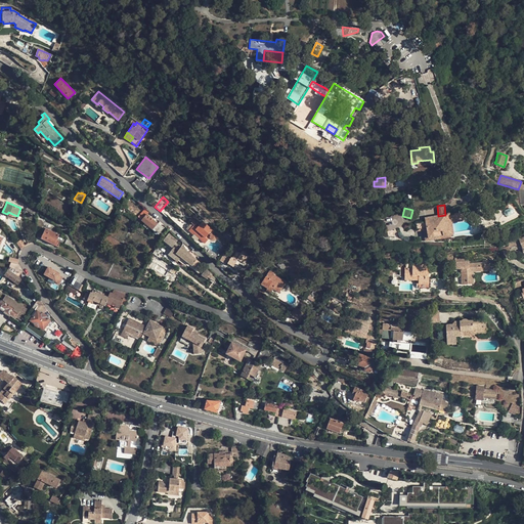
[(138,217),(142,220),(146,214),(148,212),(145,209),(138,217)]
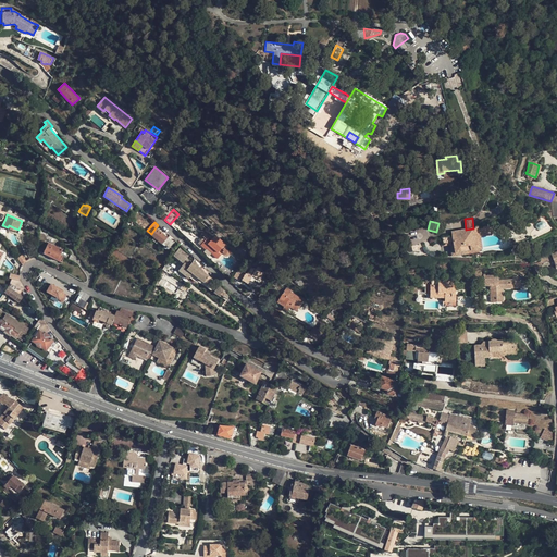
[(473,229),(466,230),(452,232),(453,236),(442,237),(444,246),(450,245),(455,244),(456,254),(467,251),(478,249),(474,234),(492,231),(493,231),(492,226),(473,230),(473,229)]
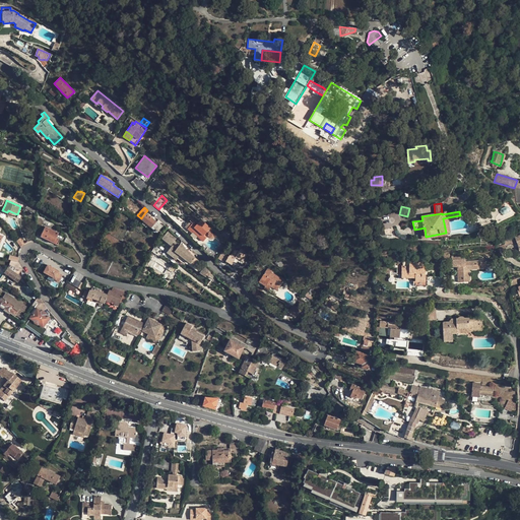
[(140,218),(144,221),(148,224),(152,228),(157,233),(159,231),(163,228),(156,222),(145,212),(141,218),(140,218)]
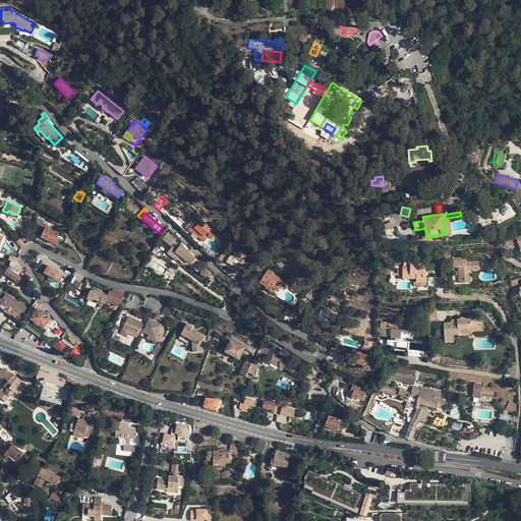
[(215,235),(215,234),(211,231),(209,234),(208,233),(197,224),(199,222),(194,218),(192,219),(190,217),(189,219),(191,221),(188,224),(186,226),(185,227),(192,233),(193,231),(199,237),(204,242),(209,236),(211,238),(212,238),(213,238),(214,238),(215,237),(215,236),(215,235)]
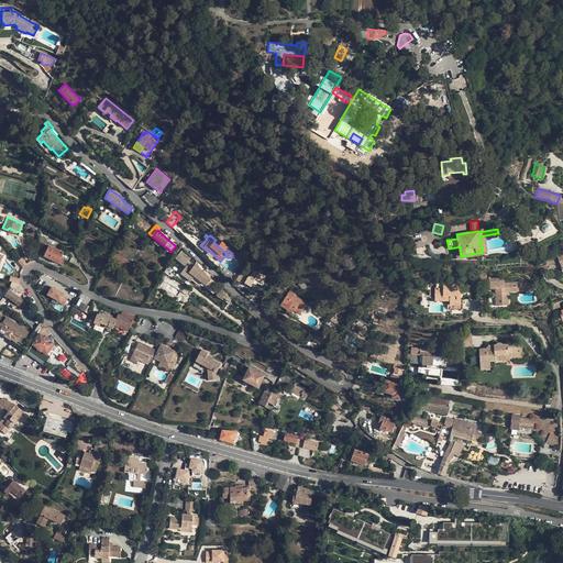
[(58,263),(61,257),(63,252),(48,245),(44,255),(51,260),(56,262),(58,263)]
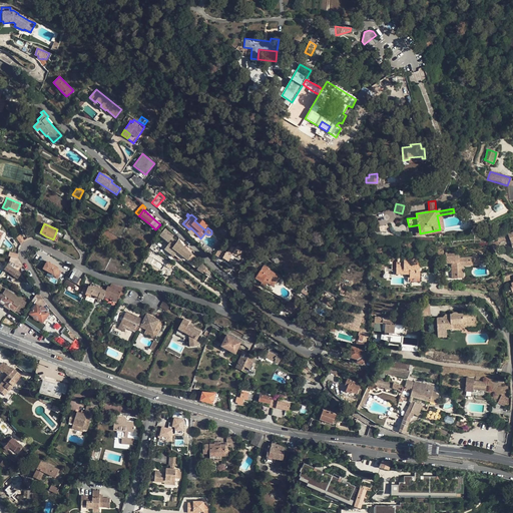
[(170,239),(171,237),(174,234),(166,228),(160,235),(168,241),(170,239)]
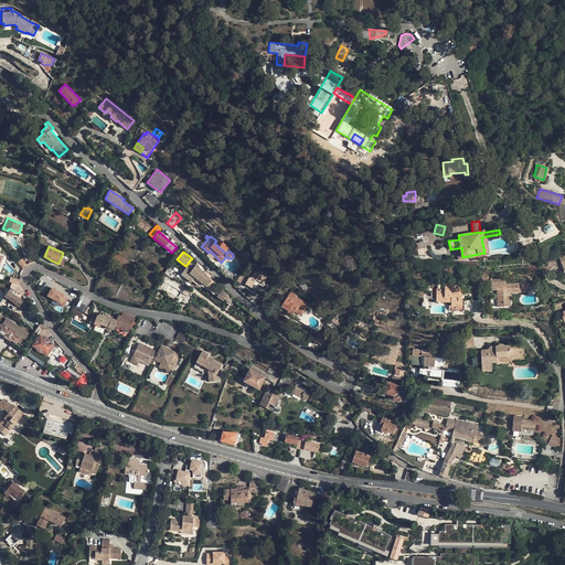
[(550,267),(557,264),(555,257),(546,260),(548,265),(550,267)]
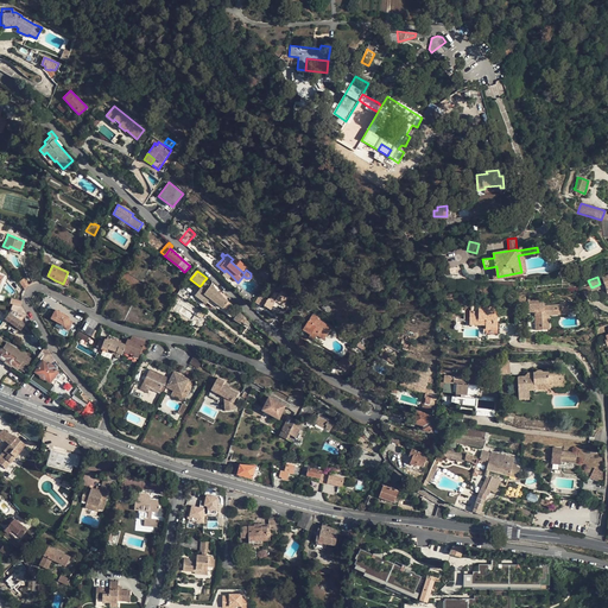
[(25,290),(29,285),(24,278),(19,282),(25,290)]
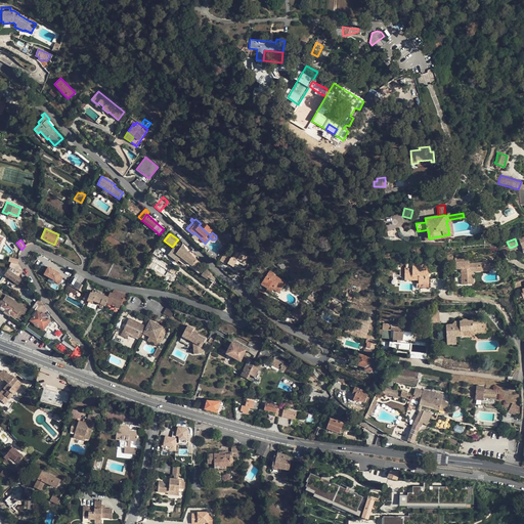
[(85,254),(92,258),(97,249),(90,245),(85,254)]
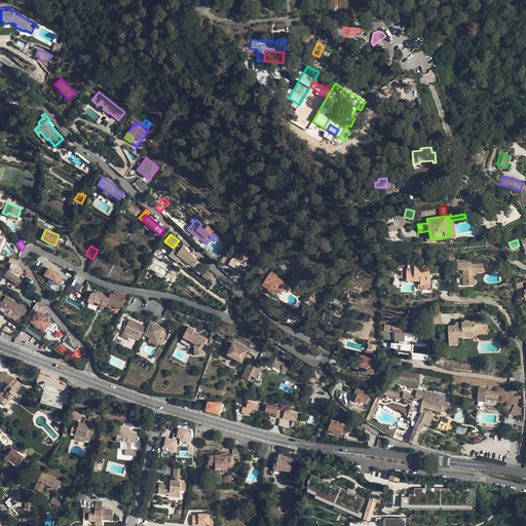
[(182,248),(181,250),(179,252),(174,249),(168,255),(178,262),(182,258),(198,270),(203,264),(193,257),(187,252),(188,251),(182,247),(182,248)]
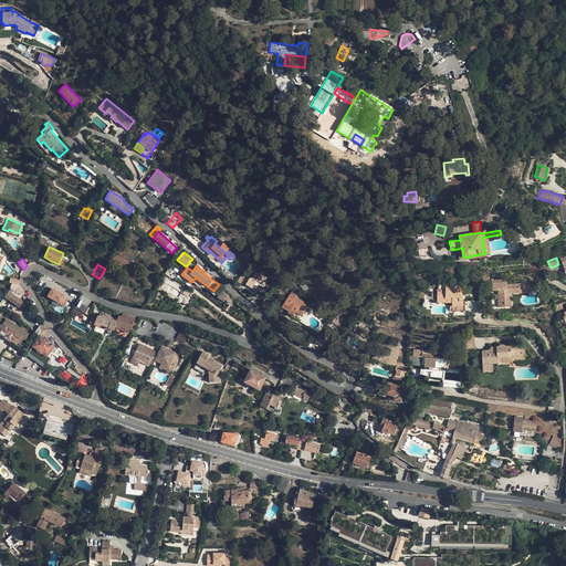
[(549,268),(551,268),(549,265),(542,269),(545,275),(551,274),(551,273),(552,272),(549,268)]
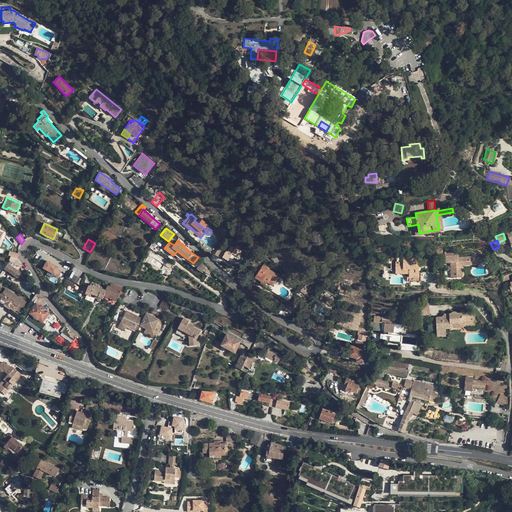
[(230,257),(233,259),(234,257),(237,259),(242,251),(240,250),(240,249),(236,246),(235,247),(233,246),(232,247),(231,246),(227,252),(226,251),(225,253),(219,249),(215,255),(222,259),(223,257),(228,260),(230,257)]
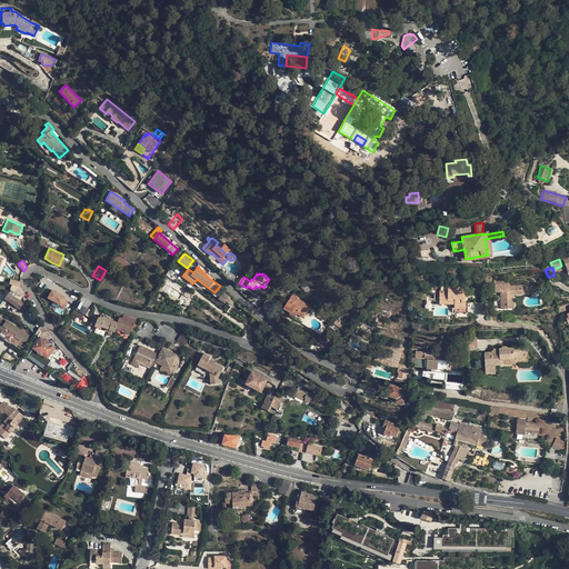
[(493,279),(495,290),(507,289),(506,278),(493,279)]
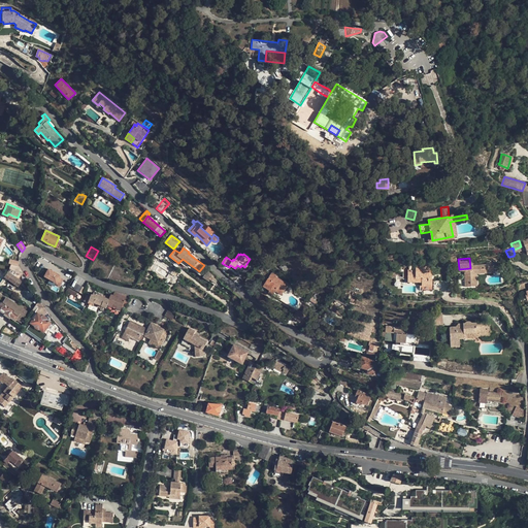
[(477,288),(477,286),(465,286),(465,284),(477,284),(476,273),(494,272),(493,266),(491,266),(491,262),(490,261),(489,261),(488,261),(487,262),(487,265),(472,266),(472,268),(472,270),(465,270),(465,279),(459,281),(459,290),(477,288)]
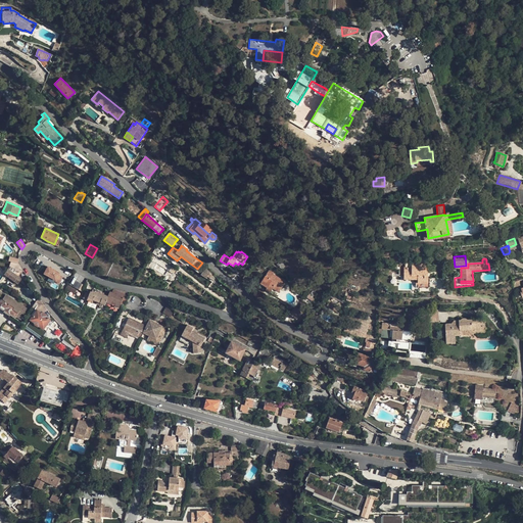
[(10,264),(9,267),(18,270),(20,273),(25,271),(19,264),(18,263),(9,260),(8,263),(10,264)]
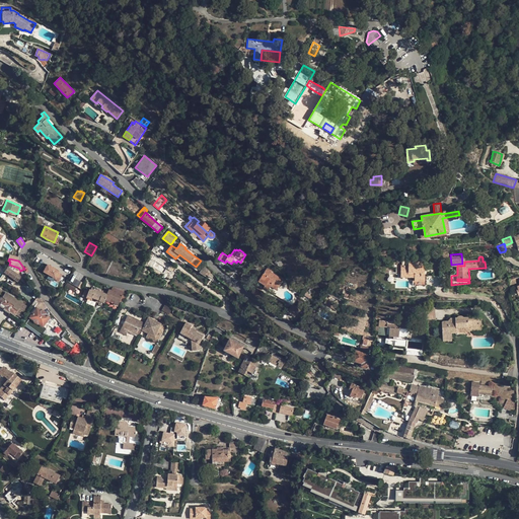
[(397,262),(397,274),(400,274),(416,274),(416,277),(416,285),(426,285),(426,272),(425,272),(425,263),(397,262)]
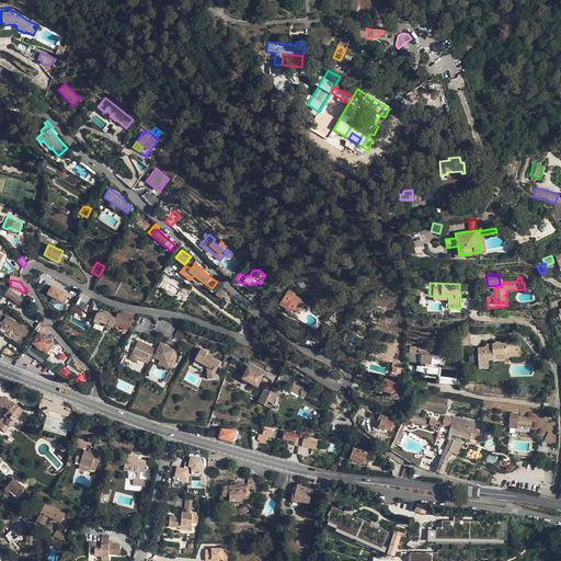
[(232,295),(222,285),(216,295),(221,298),(222,297),(229,300),(232,295)]
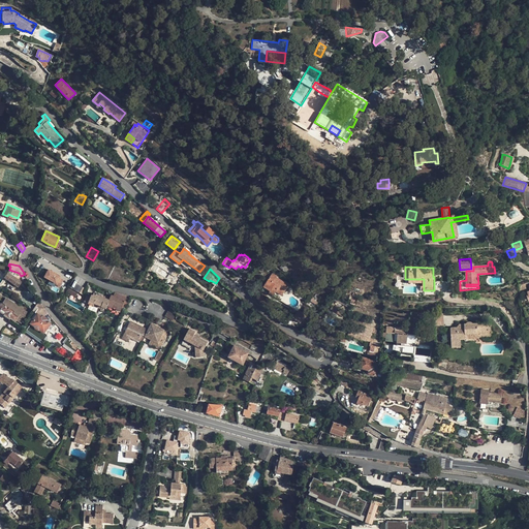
[(9,270),(8,273),(22,282),(21,276),(19,273),(9,270)]
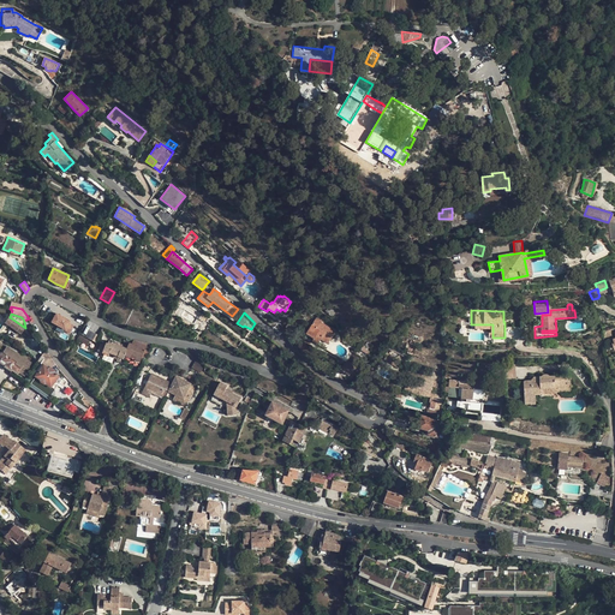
[(25,328),(10,317),(6,323),(22,334),(25,328)]
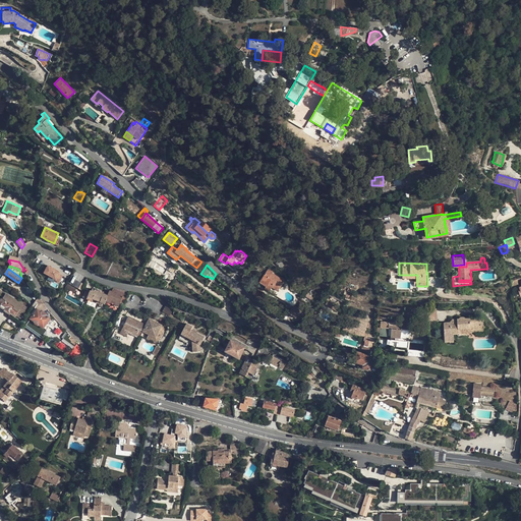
[(266,287),(268,285),(272,287),(278,291),(284,281),(272,274),(273,272),(269,269),(259,283),(266,287)]
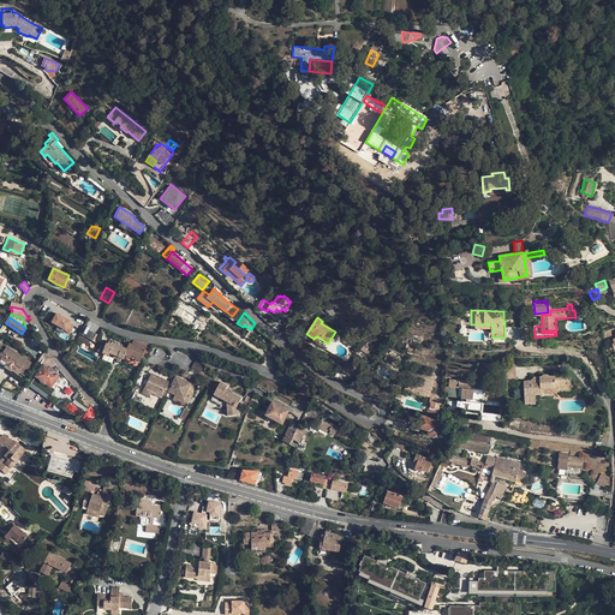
[(290,322),(284,333),(288,336),(294,326),(290,322)]
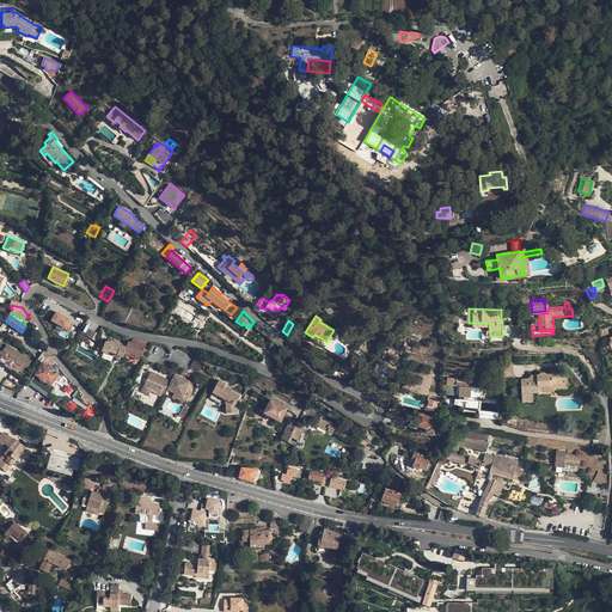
[(87,343),(91,338),(80,332),(77,337),(87,343)]
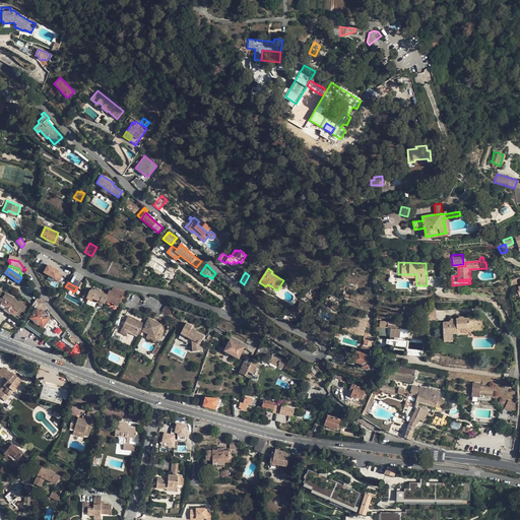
[(112,291),(123,296),(124,293),(125,290),(113,287),(112,291)]
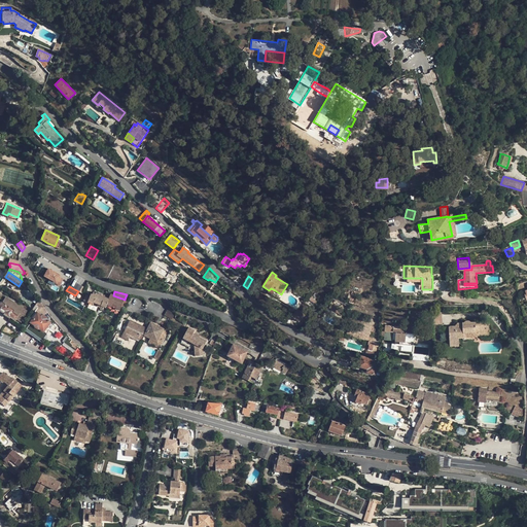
[(116,306),(116,307),(120,309),(121,307),(125,308),(129,299),(126,296),(125,300),(113,295),(111,294),(109,299),(108,301),(105,299),(105,296),(94,292),(93,294),(92,293),(91,294),(88,292),(84,301),(88,303),(89,300),(94,302),(95,300),(102,303),(101,305),(106,307),(107,305),(112,307),(113,304),(116,306)]
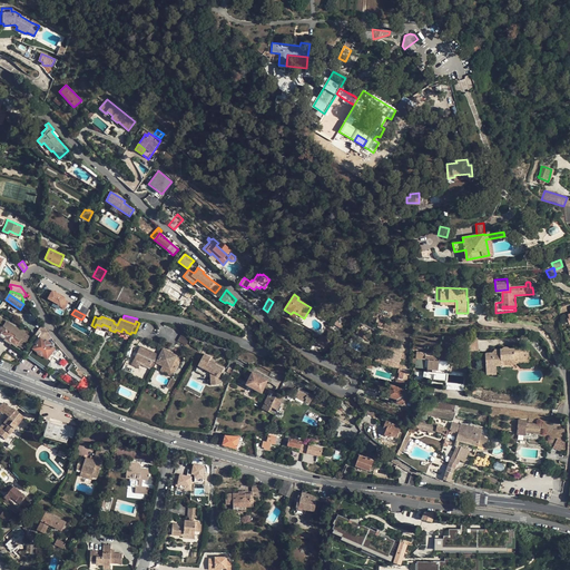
[(10,344),(11,343),(17,346),(18,345),(23,349),(30,336),(7,321),(3,325),(2,325),(0,328),(0,330),(3,332),(1,335),(6,337),(5,340),(10,344)]
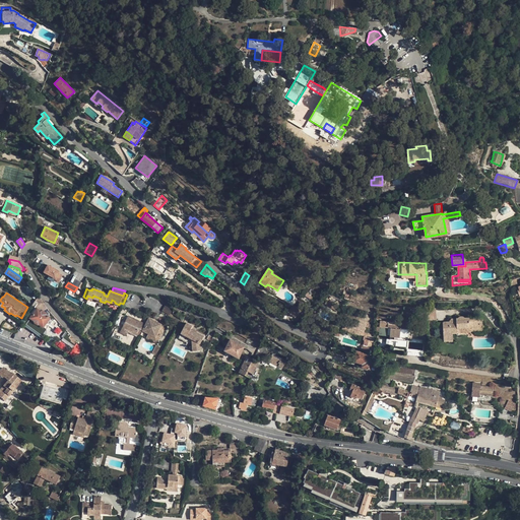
[(35,307),(37,304),(41,299),(38,297),(33,306),(35,307)]
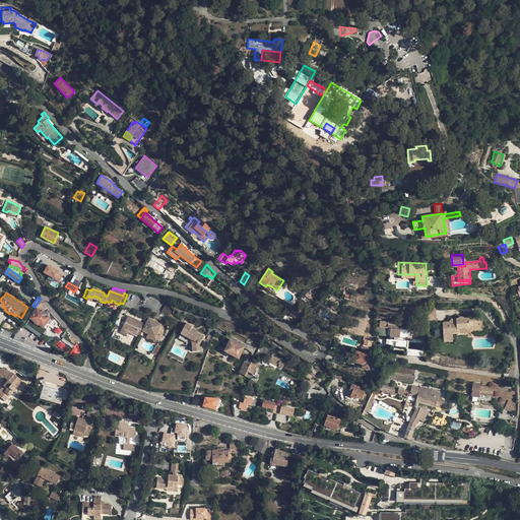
[(41,299),(37,304),(45,310),(47,307),(41,299)]
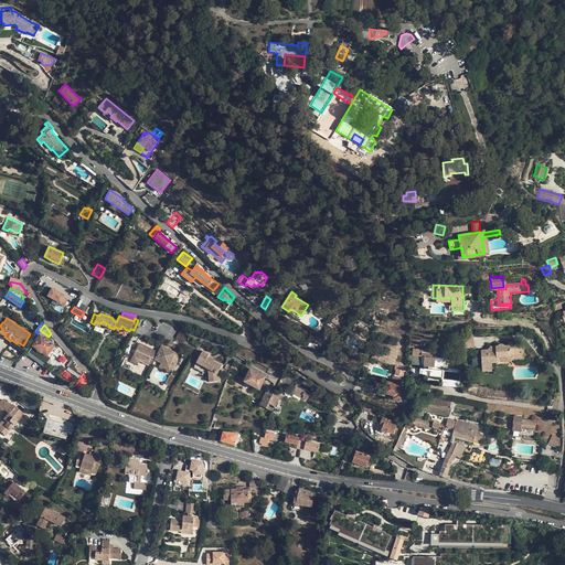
[(189,336),(180,331),(176,338),(184,343),(189,336)]
